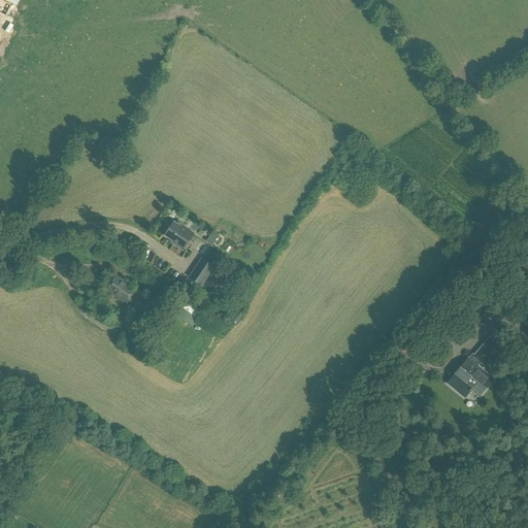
[(11,6),(0,0),(0,13),(6,17),(11,6)]
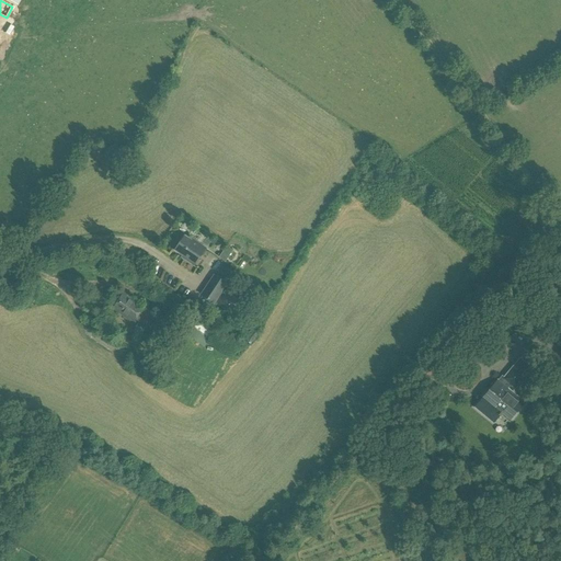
[(185,237),(175,250),(186,258),(185,260),(195,266),(206,249),(197,242),(196,243),(185,237)]
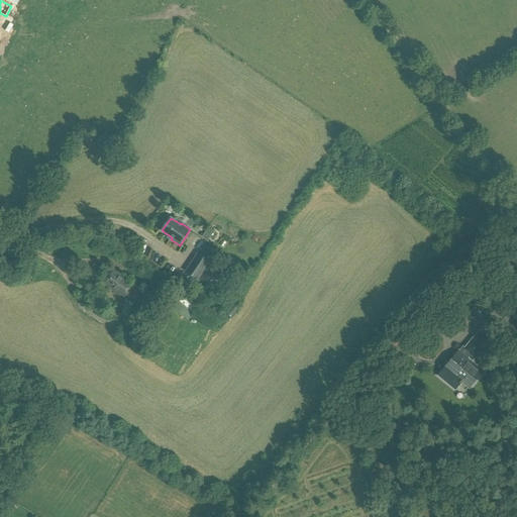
[(198,254),(186,272),(198,280),(210,262),(198,254)]
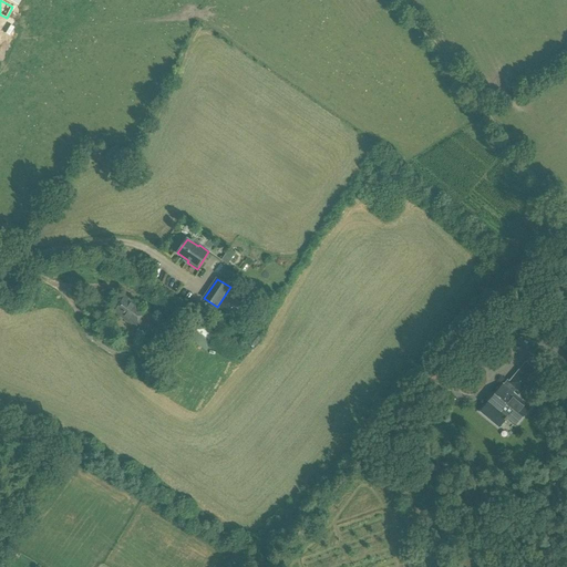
[(232,290),(225,300),(241,311),(248,302),(232,290)]
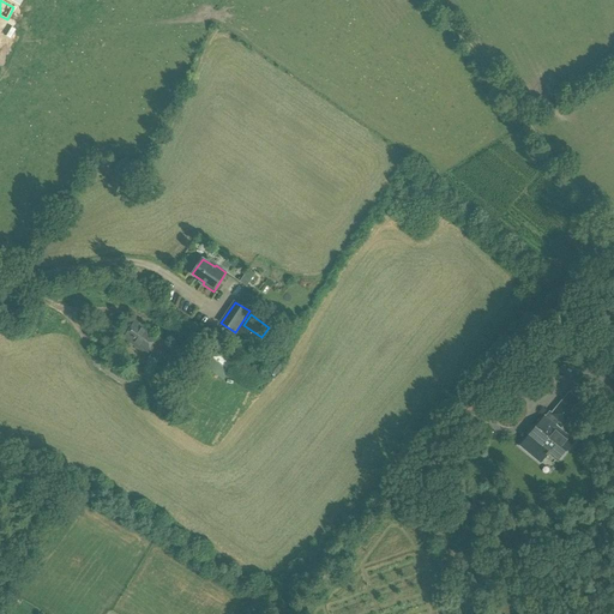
[(125,338),(124,341),(130,344),(130,343),(145,354),(149,348),(163,357),(163,356),(167,359),(174,349),(136,321),(124,338),(125,338)]
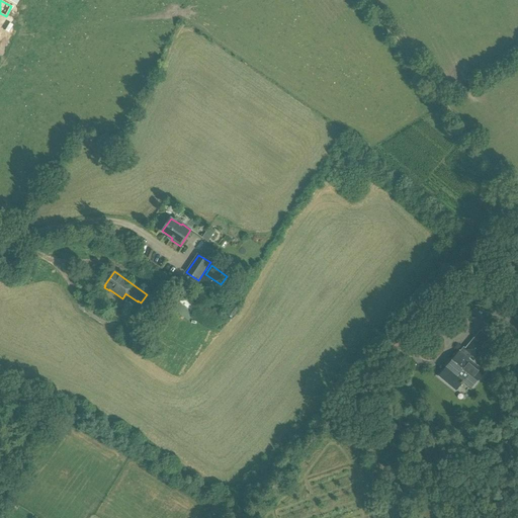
[(469,308),(479,296),(476,294),(466,306),(469,308)]
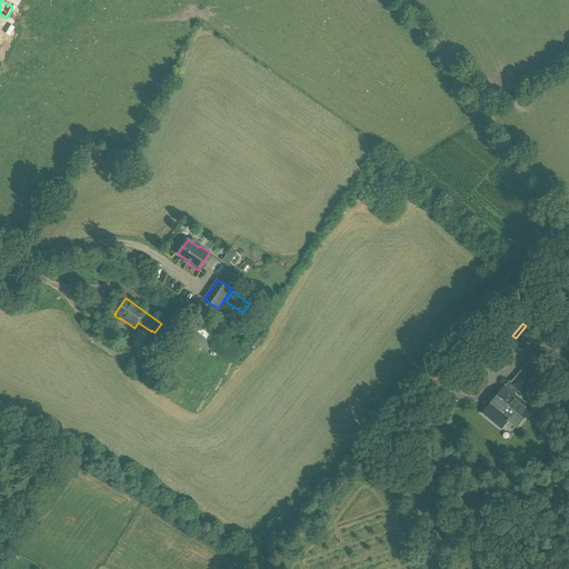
[(536,346),(527,339),(518,351),(527,358),(536,346)]
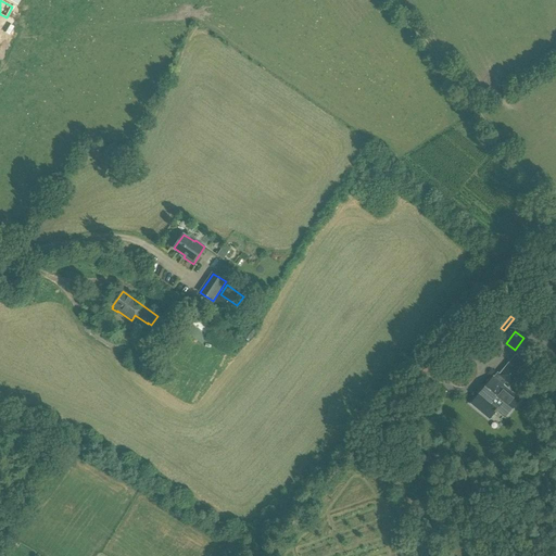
[(520,352),(517,354),(528,363),(530,359),(520,352)]
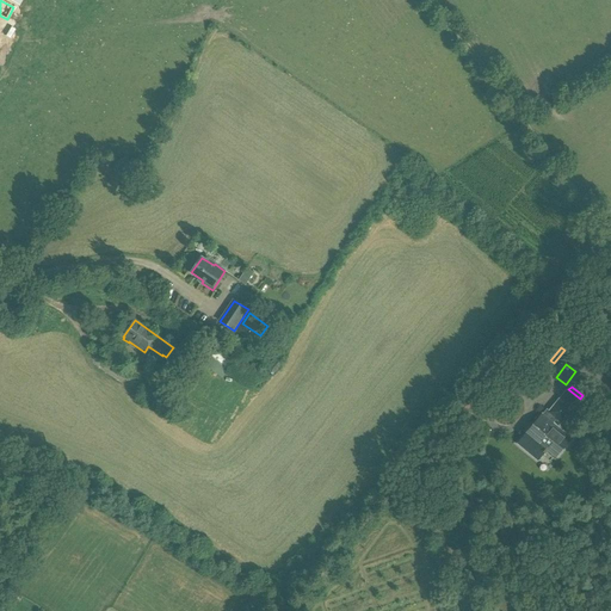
[(543,413),(519,443),(539,458),(545,451),(547,452),(549,451),(556,457),(573,438),(543,413)]
